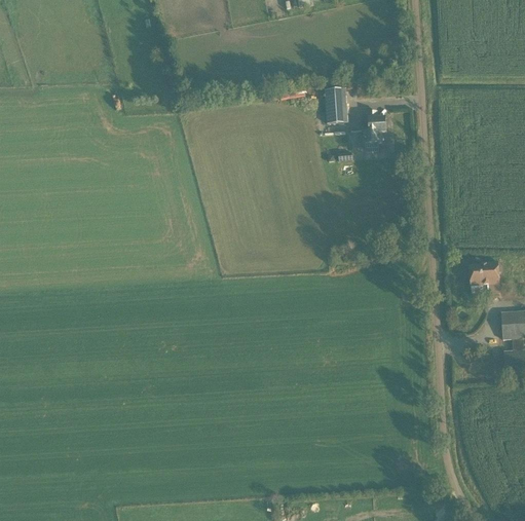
[(346,107),(344,86),(324,87),(325,103),(326,121),(347,120),(346,107)]
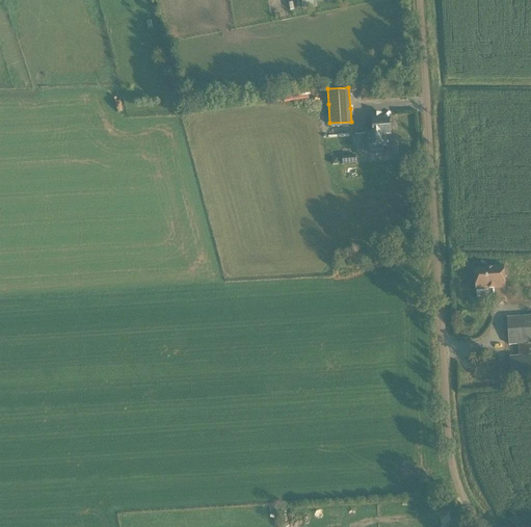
[(390,130),(389,116),(380,116),(380,109),(371,109),(372,129),(368,129),(368,142),(385,141),(383,130),(390,130)]
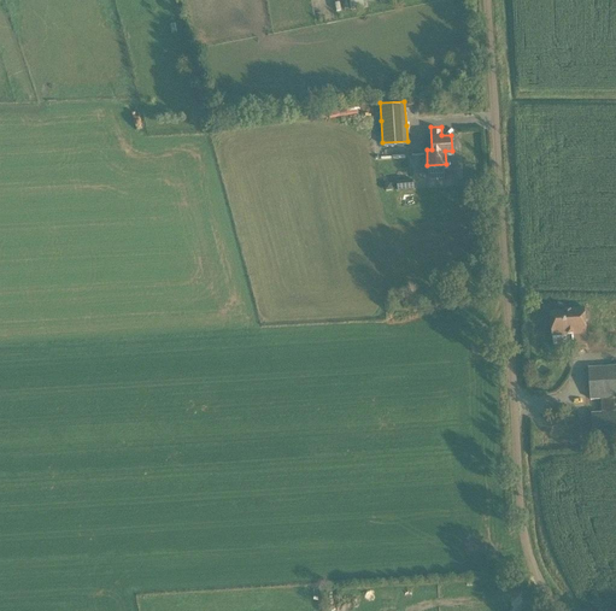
[(584,304),(581,304),(569,304),(569,307),(550,309),(551,333),(585,330),(584,304)]
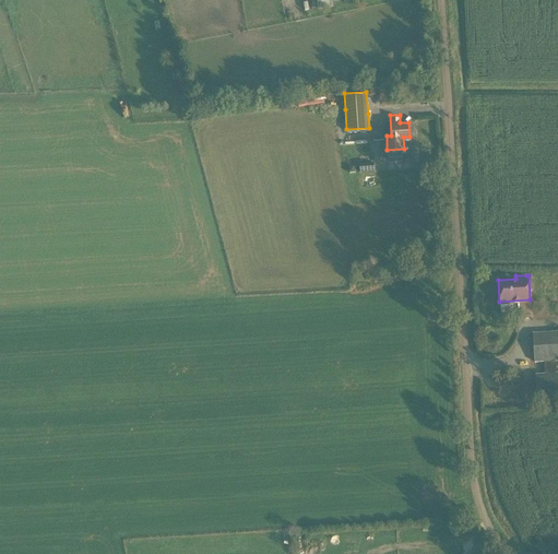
[(557,356),(557,328),(532,330),(534,358),(543,357),(544,370),(535,372),(536,399),(557,398),(557,369),(556,369),(555,356),(557,356)]
